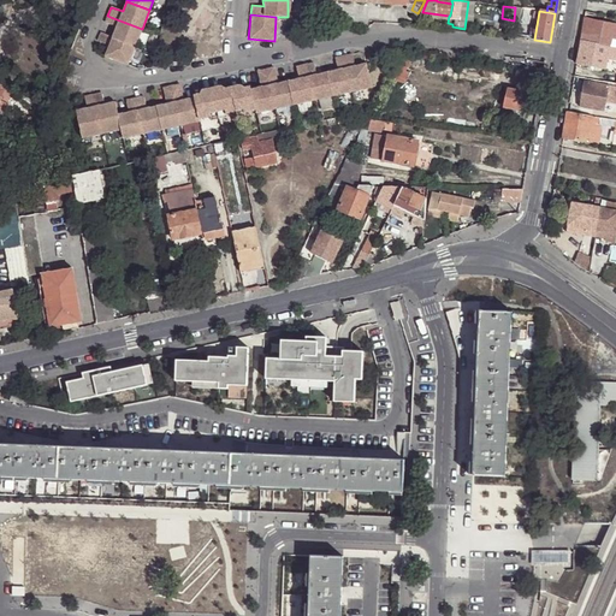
[(112,37),(135,47),(142,29),(107,16),(105,23),(116,28),(112,37)]
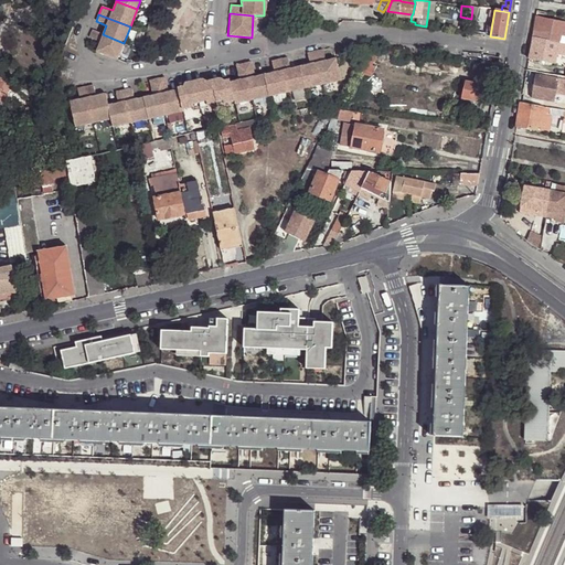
[(563,30),(534,24),(532,38),(561,43),(563,30)]
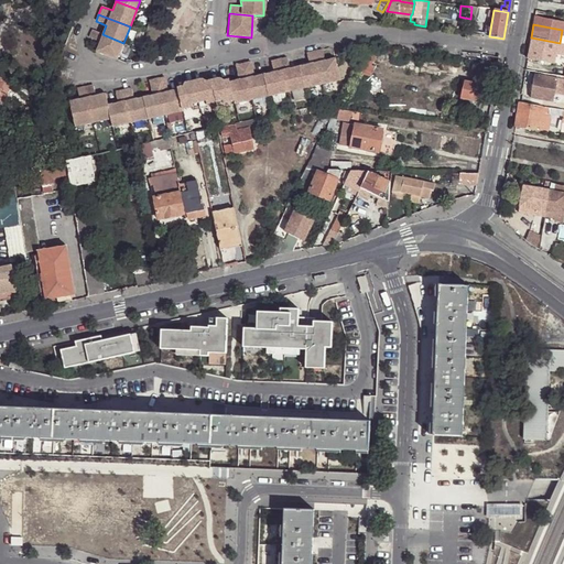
[(117,61),(123,43),(102,34),(91,30),(88,39),(99,43),(95,52),(117,61)]
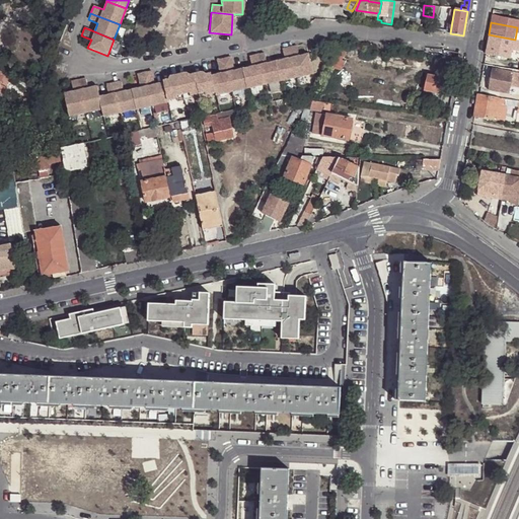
[(511,58),(513,50),(515,40),(489,34),(486,54),(511,58)]
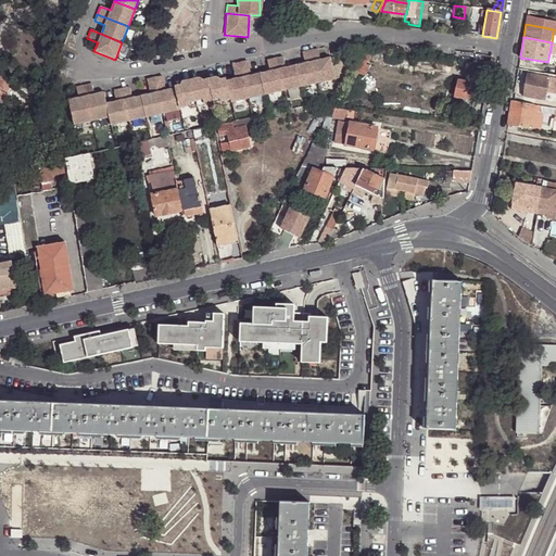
[(386,50),(364,47),(354,62),(365,64),(369,58),(383,60),(386,50)]
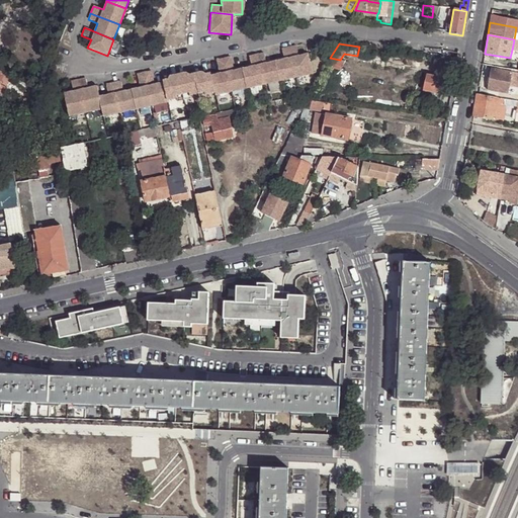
[(286,46),(293,78),(311,74),(307,53),(296,56),(293,45),(286,46)]
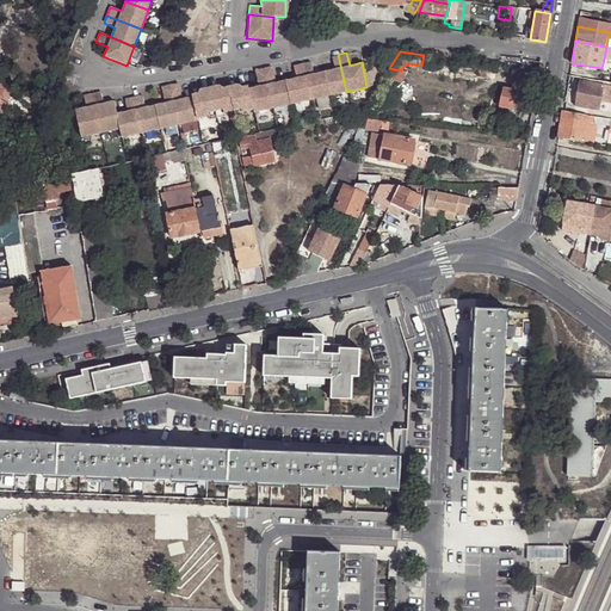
[(327,96),(346,92),(338,54),(329,56),(332,69),(321,72),(327,96)]
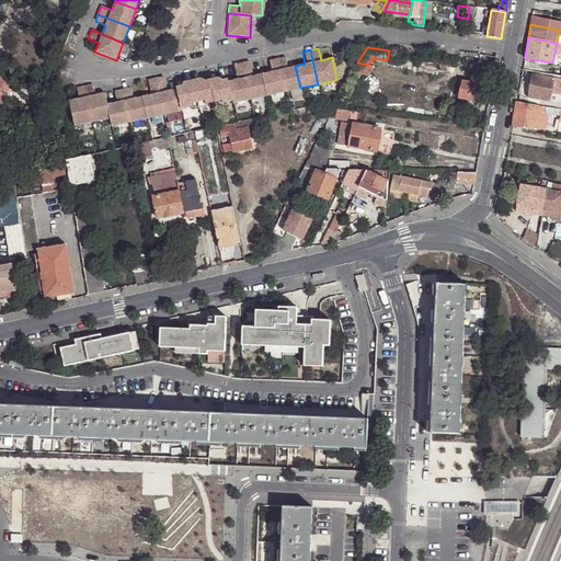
[(283,92),(300,88),(295,66),(286,68),(283,56),(275,57),(283,92)]
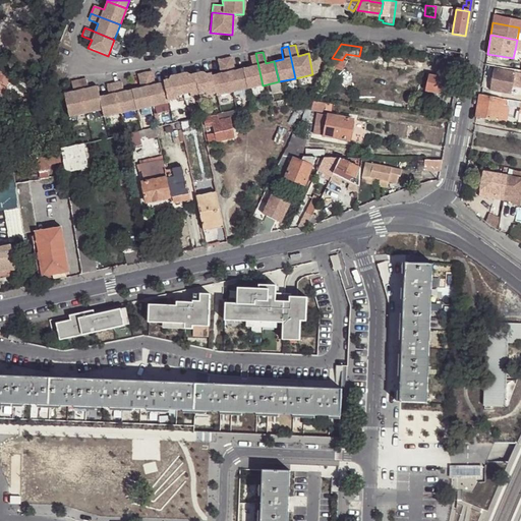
[(246,90),(263,85),(255,53),(248,55),(250,66),(241,68),(246,90)]
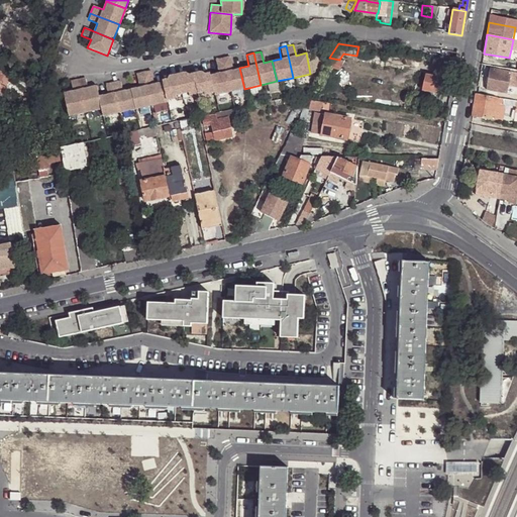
[(229,92),(244,89),(239,68),(231,70),(228,57),(221,58),(229,92)]
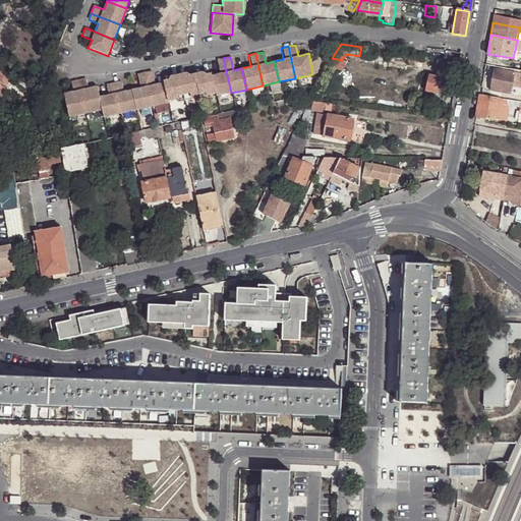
[(211,75),(215,94),(215,97),(231,93),(223,58),(217,60),(220,73),(211,75)]
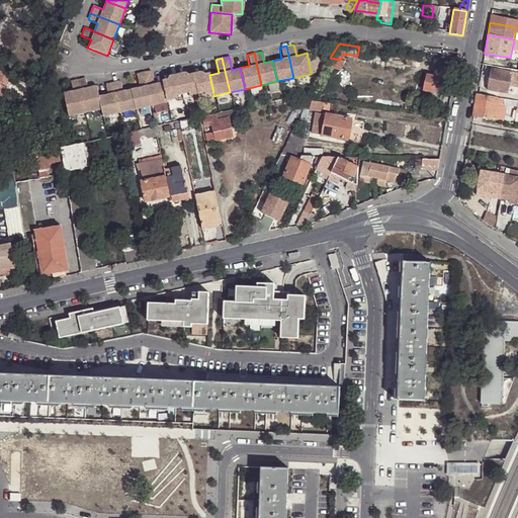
[(330,58),(325,65),(342,72),(345,62),(340,60),(330,58)]
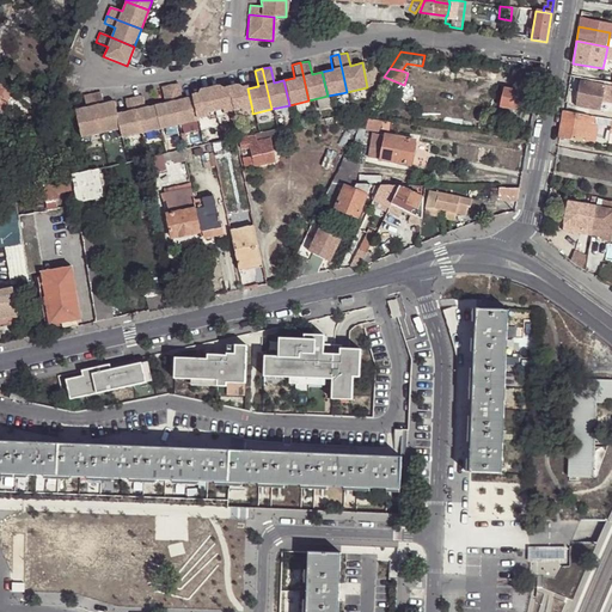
[(576,104),(601,109),(606,84),(581,79),(576,104)]
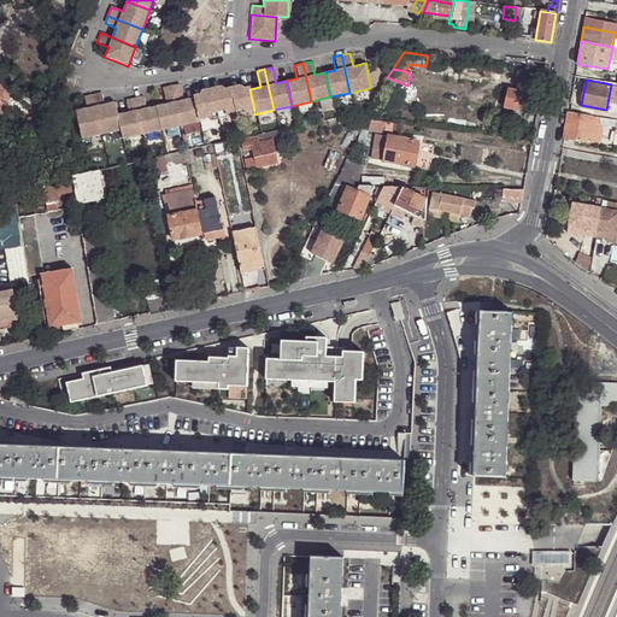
[(198,123),(197,119),(192,98),(182,100),(178,84),(170,86),(178,127),(198,123)]
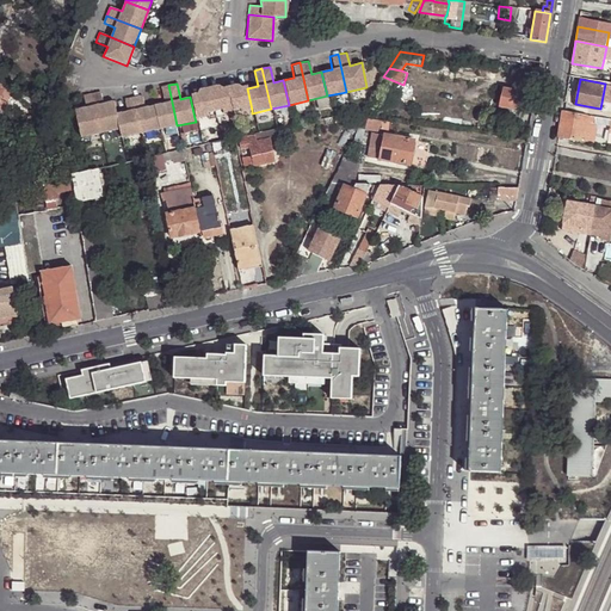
[(159,130),(177,125),(168,85),(160,87),(164,103),(153,105),(159,130)]
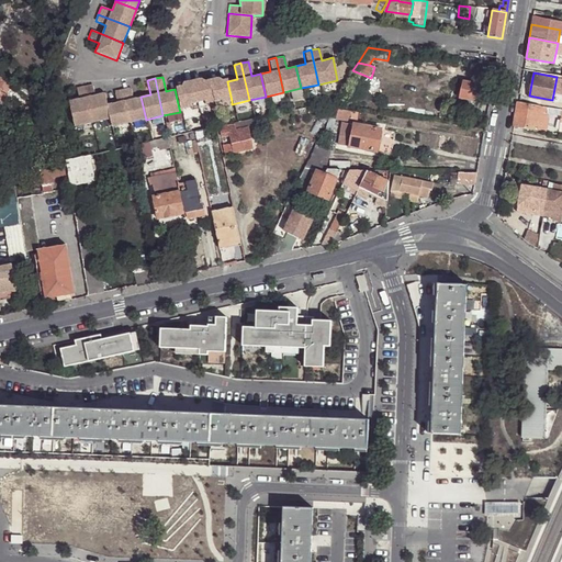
[(210,82),(214,101),(222,100),(222,103),(232,101),(227,81),(227,78),(221,80),(210,82)]
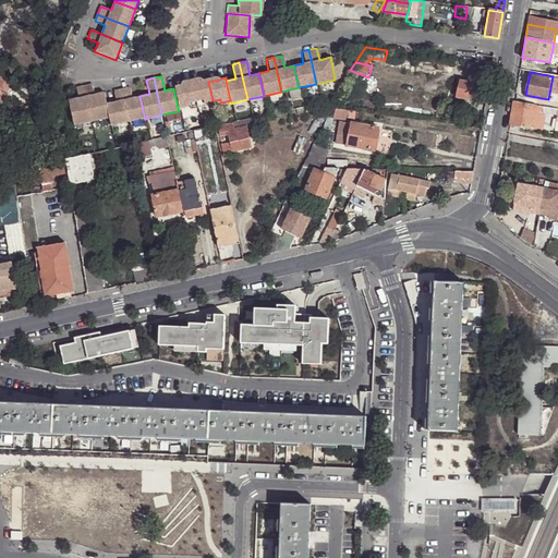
[(202,102),(213,100),(208,82),(207,79),(202,81),(191,83),(195,101),(202,100),(202,102)]
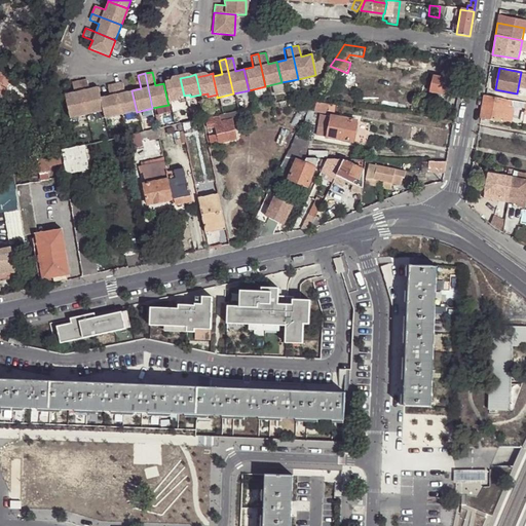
[(433,92),(447,97),(451,79),(433,76),(428,92),(433,92)]
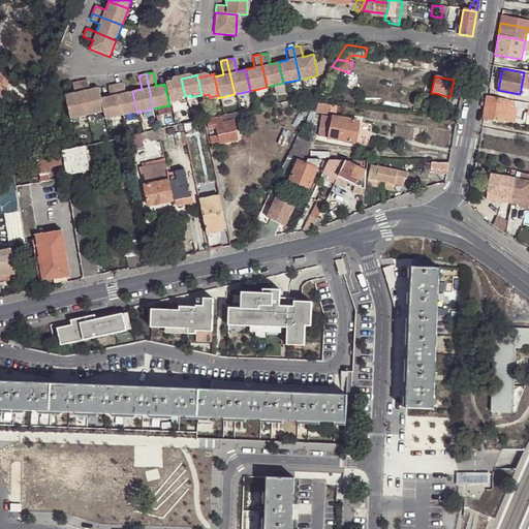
[(168,102),(178,100),(178,98),(185,96),(181,79),(170,81),(164,82),(164,84),(168,102)]
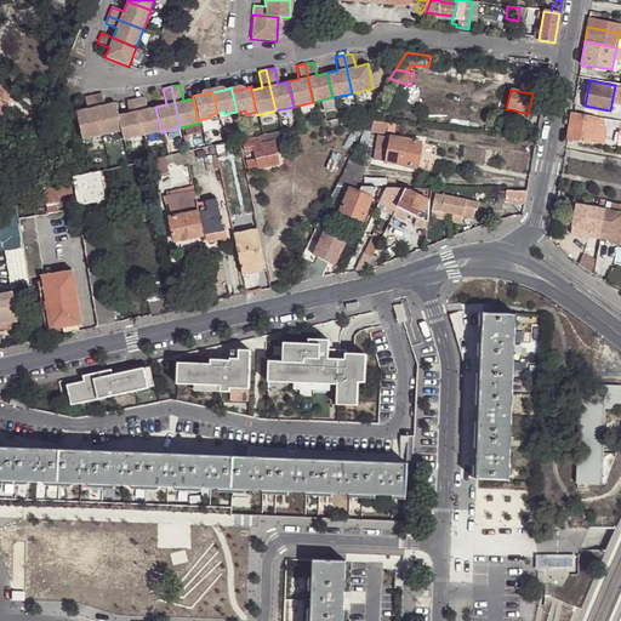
[(101,136),(120,132),(117,117),(114,104),(103,106),(101,95),(92,97),(101,136)]
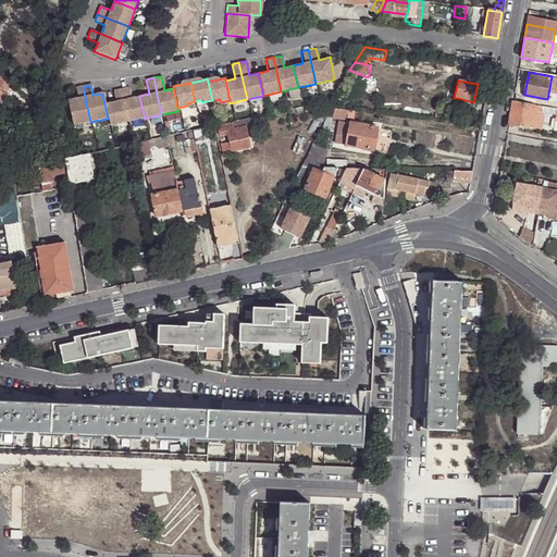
[(73,126),(90,122),(83,87),(74,88),(76,99),(67,100),(73,126)]
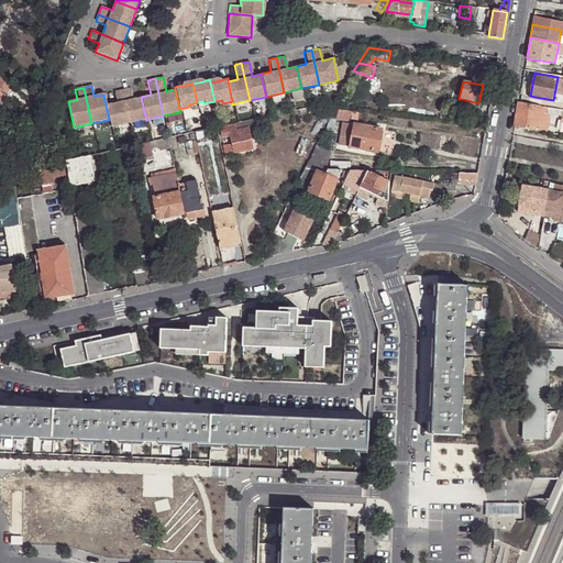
[(129,123),(146,120),(141,97),(132,99),(129,89),(121,90),(129,123)]
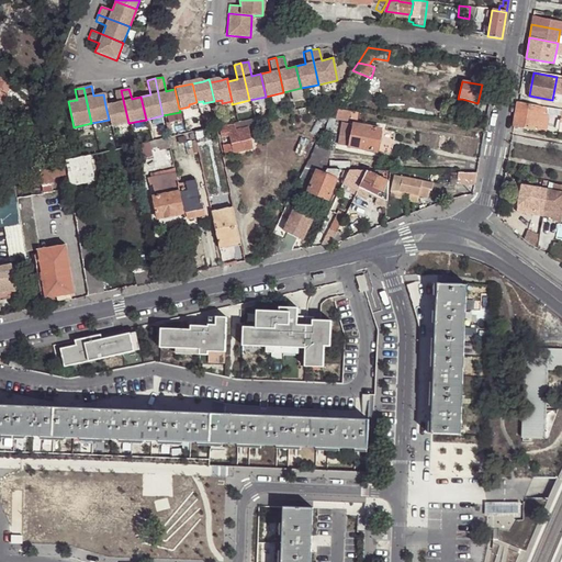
[(111,127),(128,123),(121,90),(113,92),(115,102),(105,105),(109,120),(111,127)]
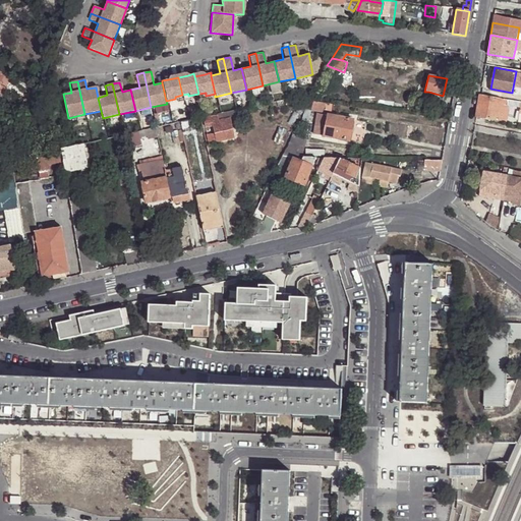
[(442,103),(443,96),(428,92),(426,100),(442,103)]
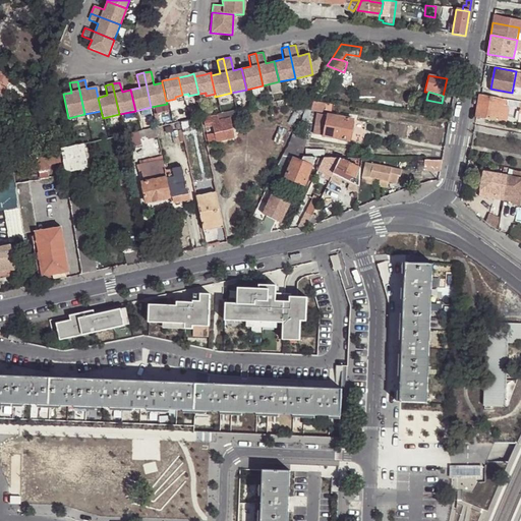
[(24,115),(31,117),(39,95),(34,93),(31,100),(35,102),(34,103),(30,103),(24,115)]
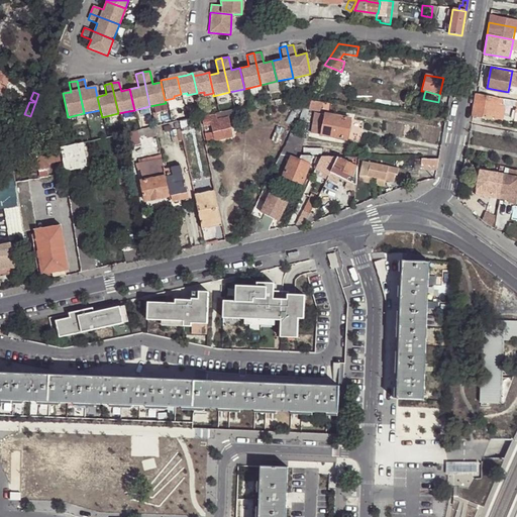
[(516,100),(476,93),(473,114),(502,119),(504,109),(503,109),(504,101),(516,103),(516,100)]
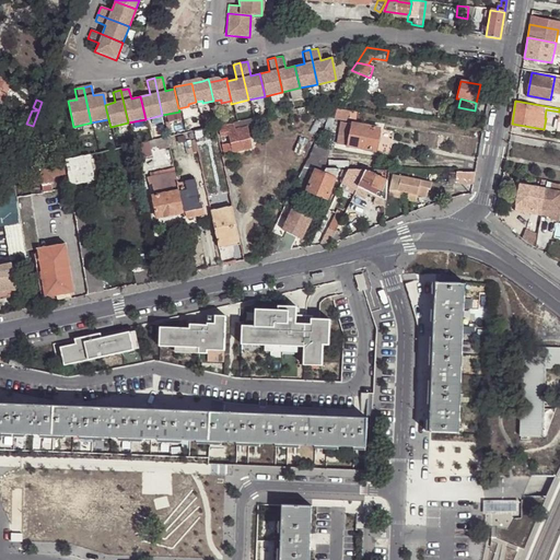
[(351,108),(333,106),(331,111),(329,115),(349,118),(351,108)]
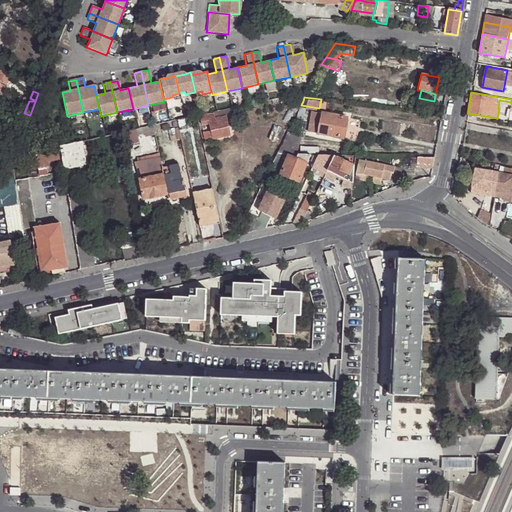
[(219,118),(228,115),(234,114),(233,109),(215,113),(215,116),(219,115),(219,118)]
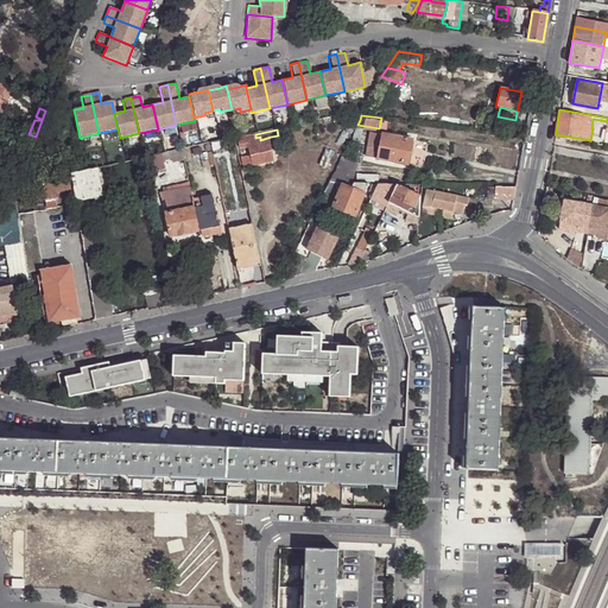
[(367,143),(366,152),(365,154),(406,163),(411,139),(369,131),(367,143)]
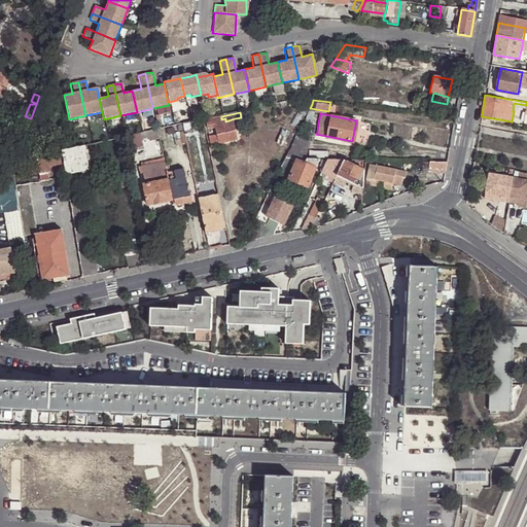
[(237,130),(235,118),(225,121),(225,118),(221,119),(221,116),(208,119),(209,127),(216,125),(218,133),(220,142),(239,138),(237,130)]
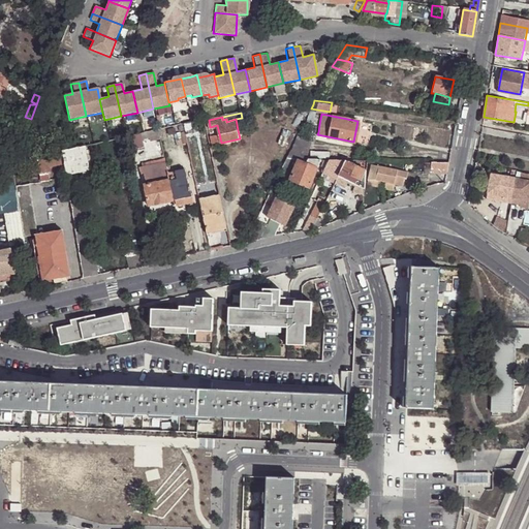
[(242,118),(236,119),(238,130),(244,128),(242,118)]
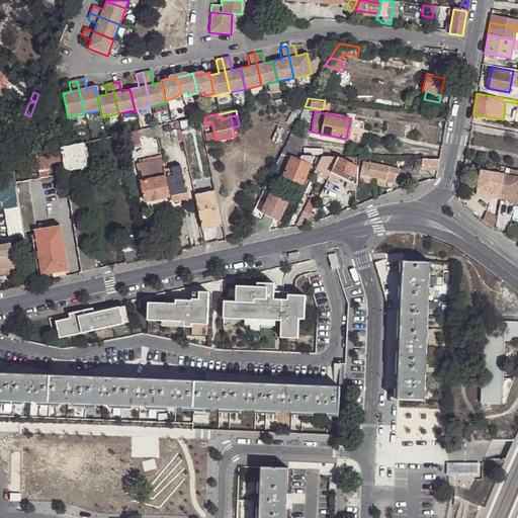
[(139,131),(141,136),(148,135),(148,137),(158,135),(156,126),(139,131)]
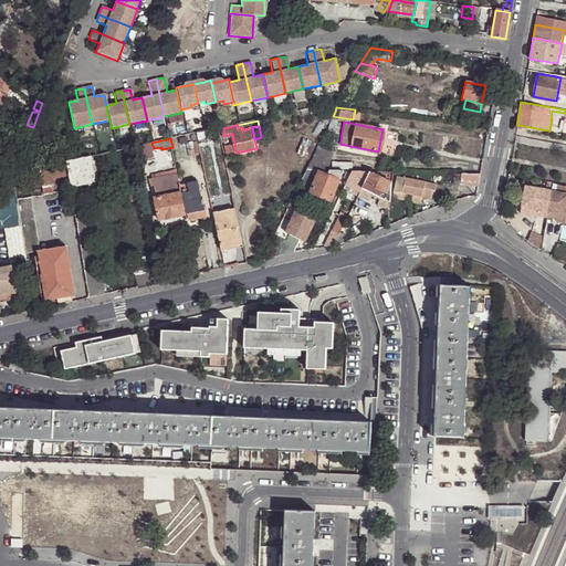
[(320,142),(299,182),(312,189),(311,192),(332,200),(338,178),(342,170),(327,169),(334,147),(320,142)]
